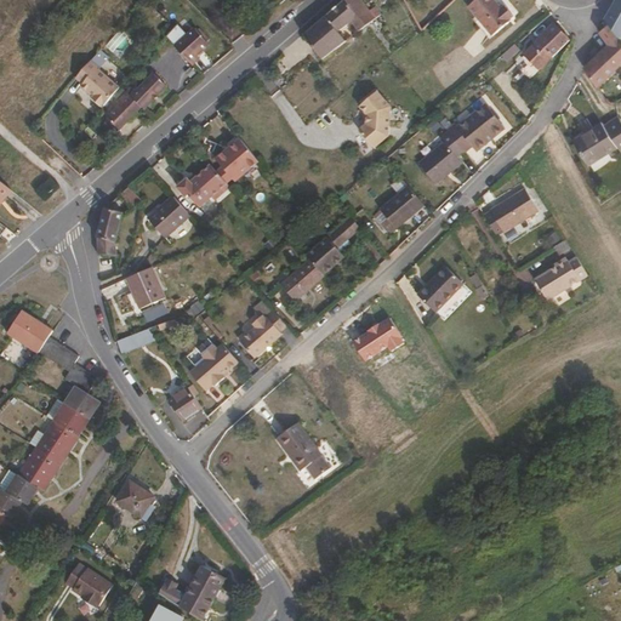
[(368,9),(362,0),(345,0),(343,1),(303,36),(322,60),(345,40),(336,29),(354,13),(364,23),(372,16),(368,9)]
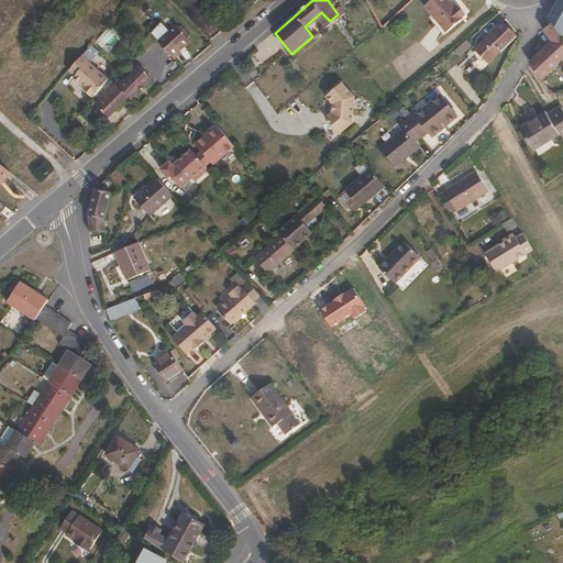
[(463,19),(462,18),(464,14),(456,4),(453,8),(446,0),(430,0),(423,6),(446,33),(463,19)]
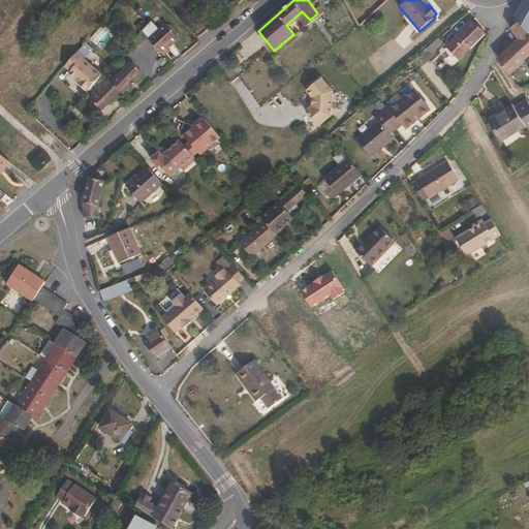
[(528,34),(528,31),(528,0),(523,0),(514,17),(515,19),(528,34)]
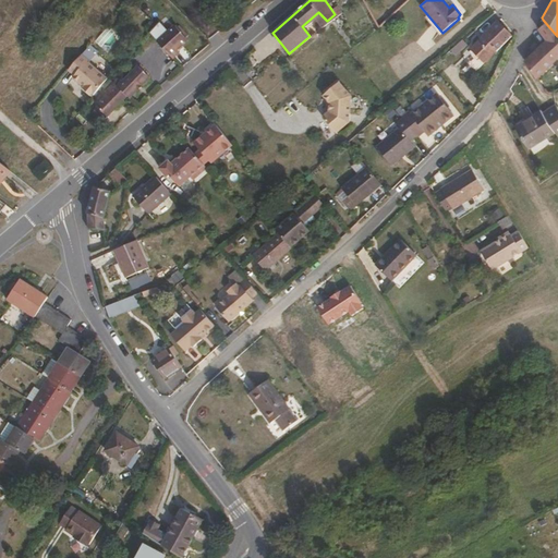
[(335,14),(341,8),(337,1),(330,8),(335,14)]
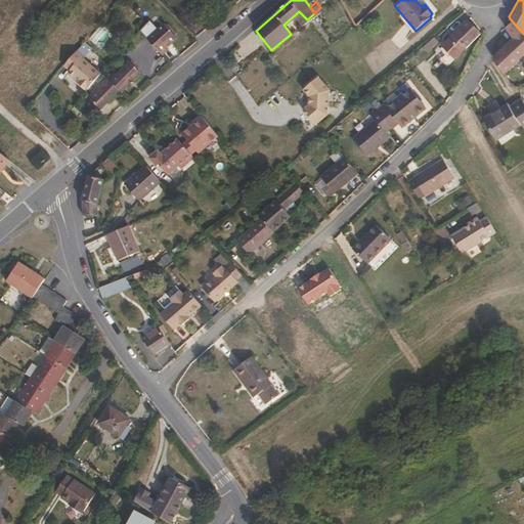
[(503,73),(523,52),(523,35),(523,34),(510,18),(507,22),(508,24),(504,29),(512,39),(491,57),(503,73)]
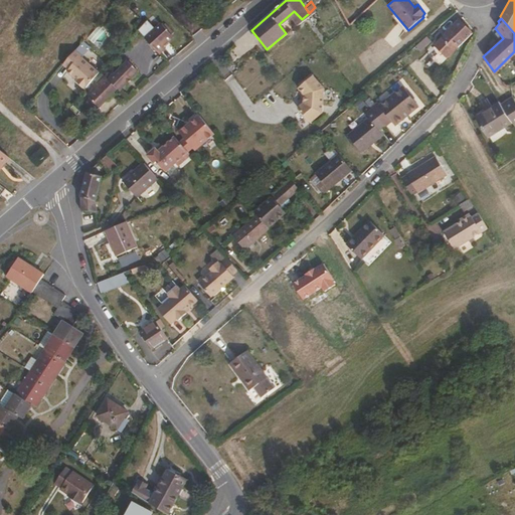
[(171,35),(157,22),(152,28),(144,20),(135,31),(158,53),(163,48),(161,46),(171,35)]
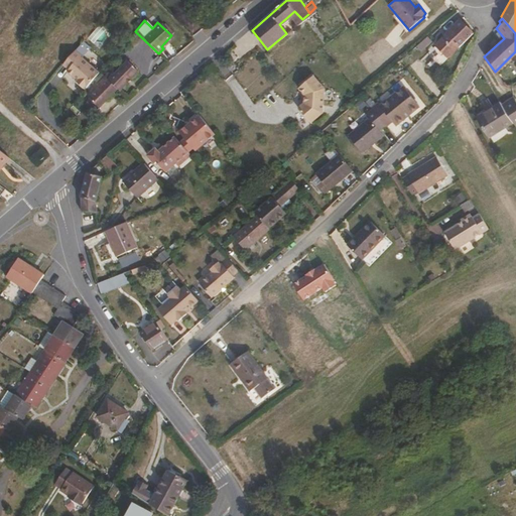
[(447,59),(472,33),(459,20),(434,46),(447,59)]
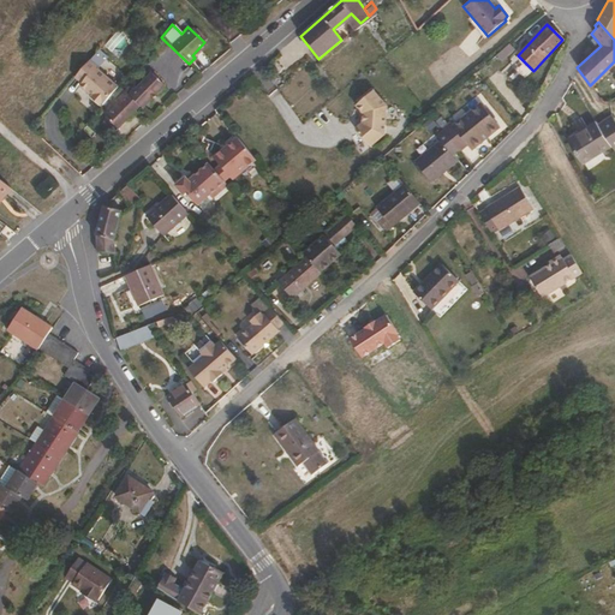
[(112,52),(126,36),(118,29),(105,46),(112,52)]
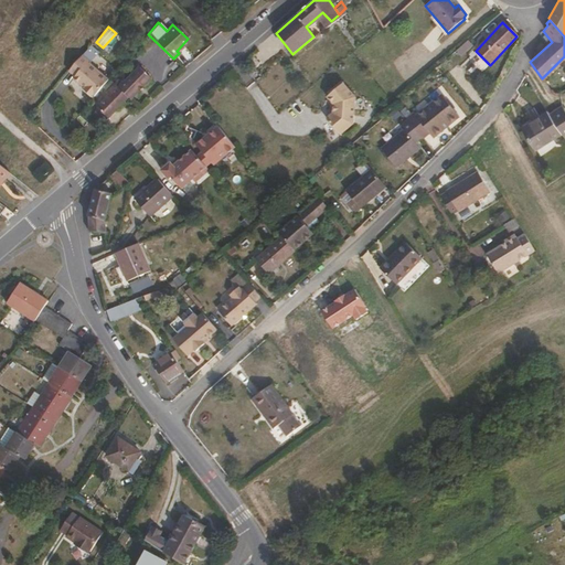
[(107,52),(120,36),(116,33),(103,48),(107,52)]
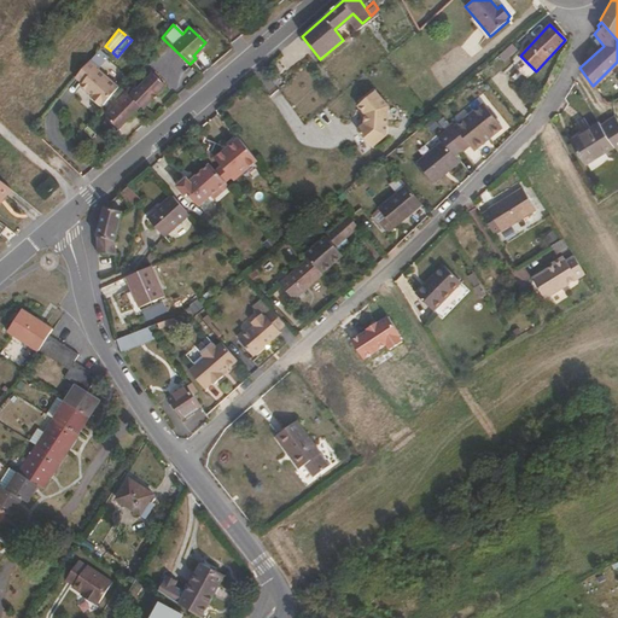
[(82,89),(98,70),(99,69),(89,60),(74,79),(81,83),(79,87),(82,89)]
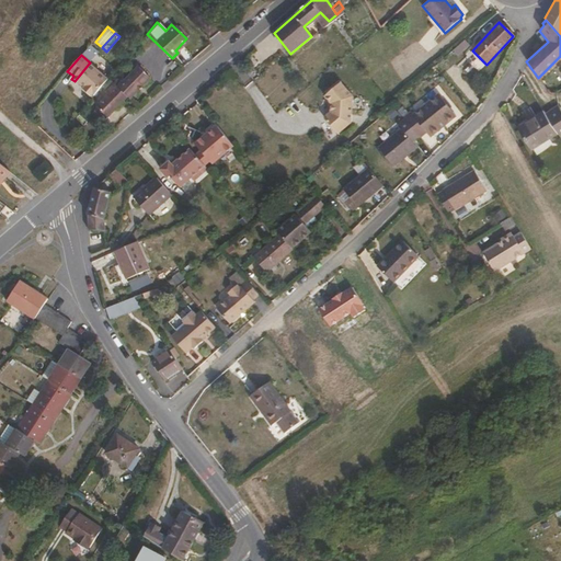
[(107,79),(89,64),(75,81),(82,88),(81,89),(90,96),(91,95),(92,96),(107,79)]
